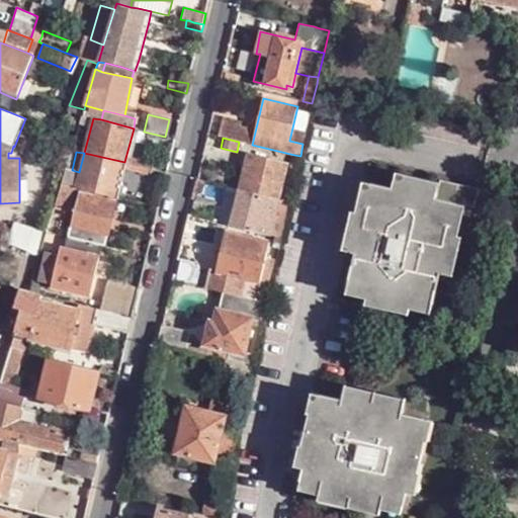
[(124,162),(84,153),(79,172),(72,170),(65,168),(64,174),(61,183),(72,186),(115,197),(122,168),(124,162)]
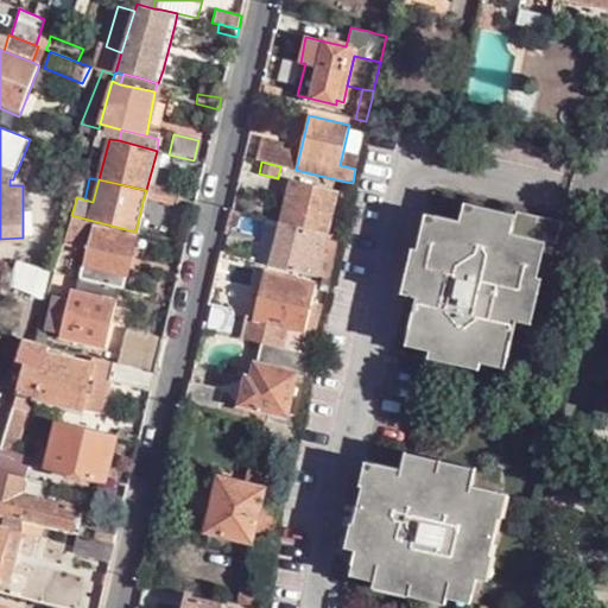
[(339,191),(291,179),(280,222),(328,233),(339,191)]
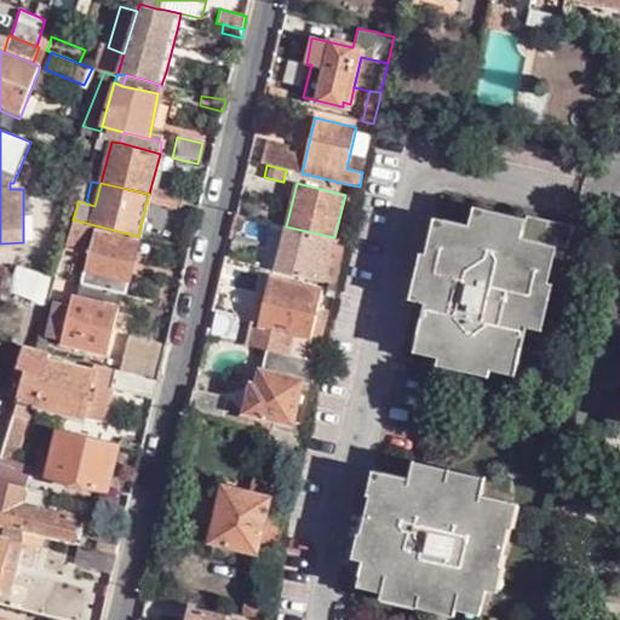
[(360,187),(352,185),(344,217),(345,217),(352,219),(360,187)]
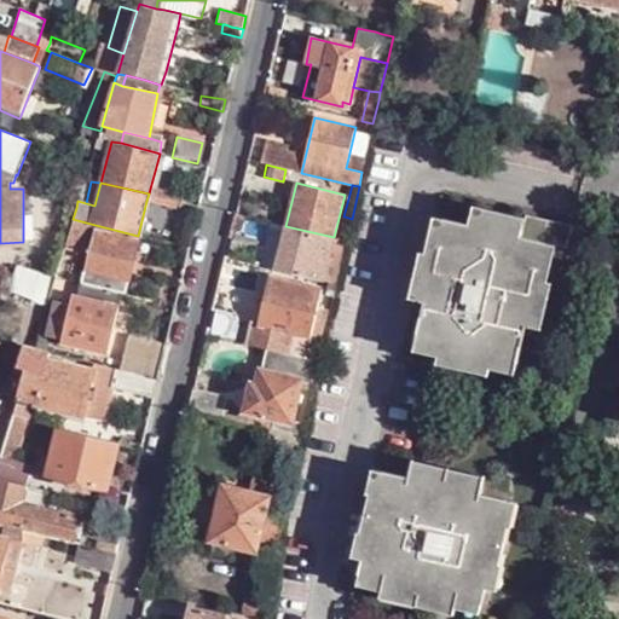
[(166,192),(150,189),(149,194),(146,201),(162,203),(166,192)]
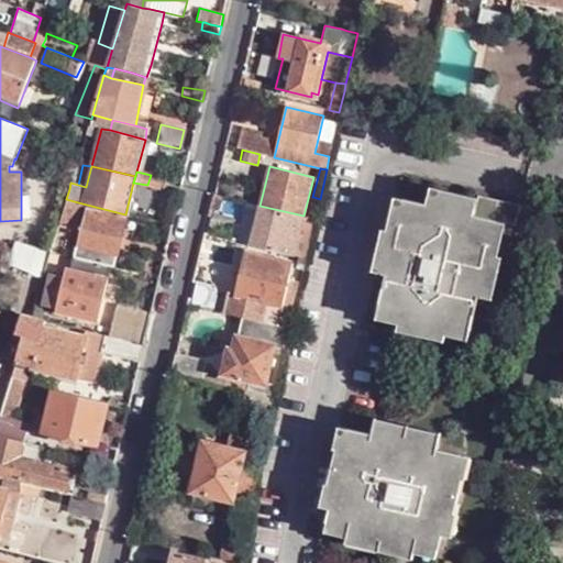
[(163,177),(151,175),(147,185),(161,188),(162,183),(163,177)]
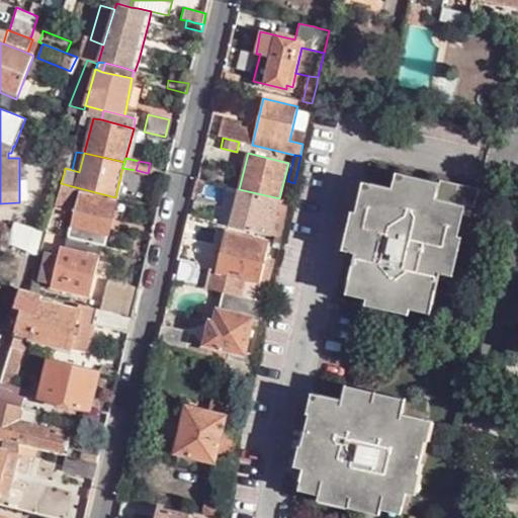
[(371,182),(364,213),(360,212),(351,252),(355,253),(347,284),(368,288),(366,295),(411,307),(412,298),(426,301),(433,272),(436,273),(446,233),(442,232),(449,201),(435,198),(437,188),(393,179),(392,186),(371,182)]
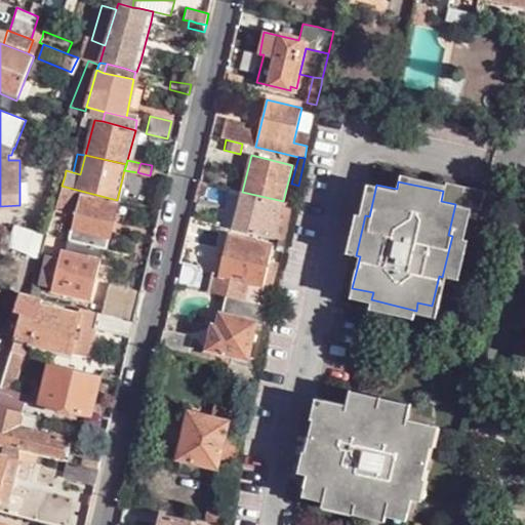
[(479,189),(445,182),(443,191),(441,201),(455,204),(474,208),(479,189)]
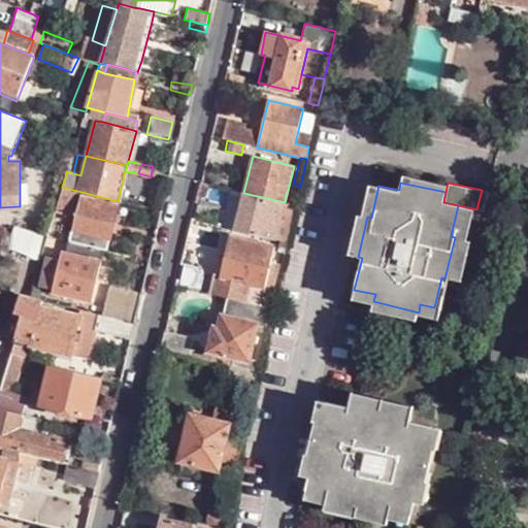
[(296,205),(300,187),(294,185),(290,203),(296,205)]
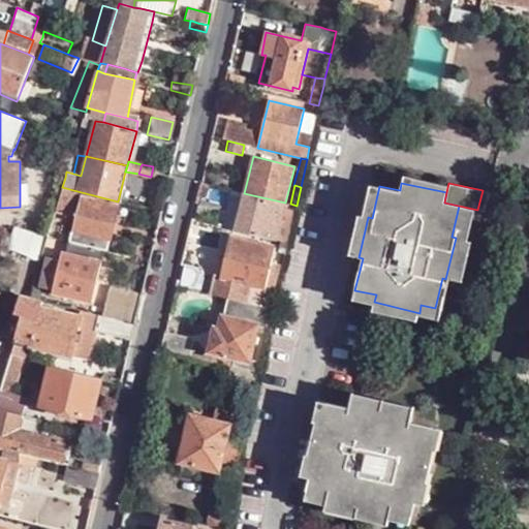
[(73,190),(62,187),(54,214),(52,221),(63,224),(73,190)]
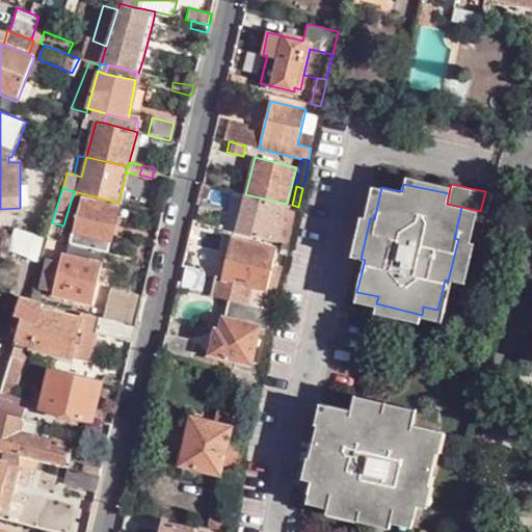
[(287,204),(245,194),(237,232),(277,241),(287,204)]
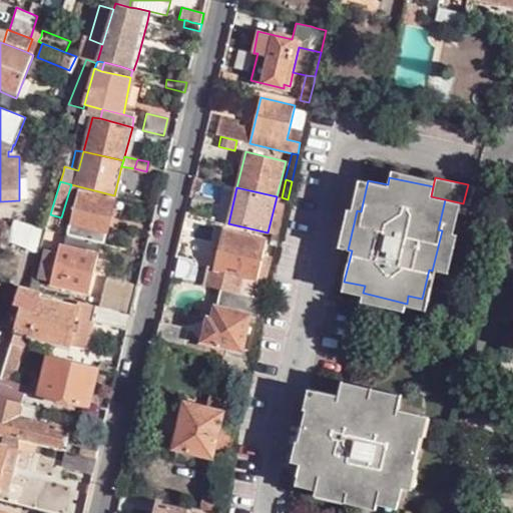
[(115,199),(77,190),(69,223),(105,233),(115,199)]
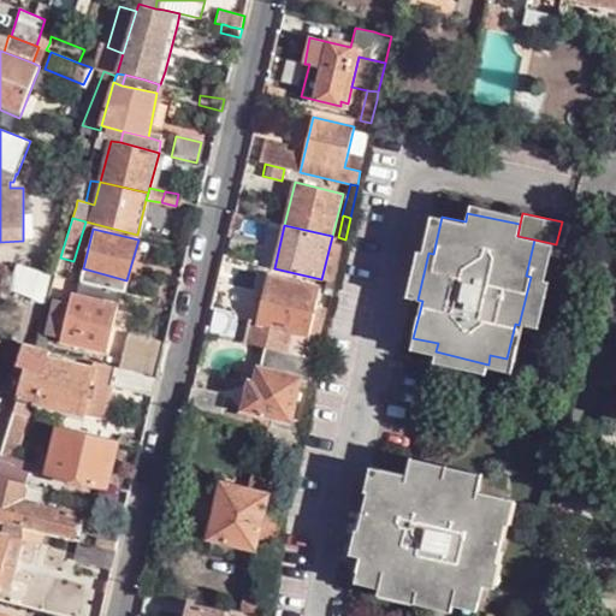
[(333,249),(342,253),(345,240),(338,237),(337,237),(333,249)]
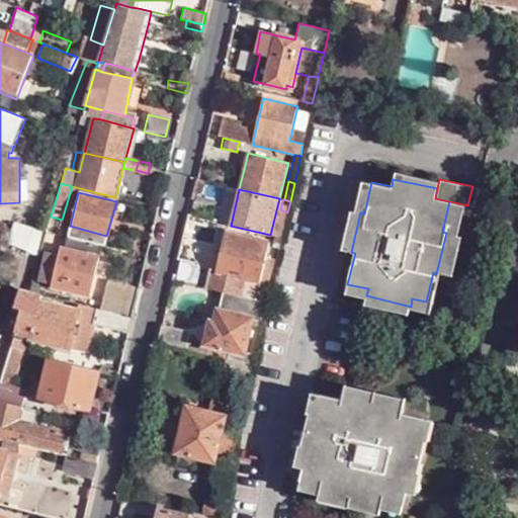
[(222,212),(205,208),(203,219),(220,223),(222,212)]
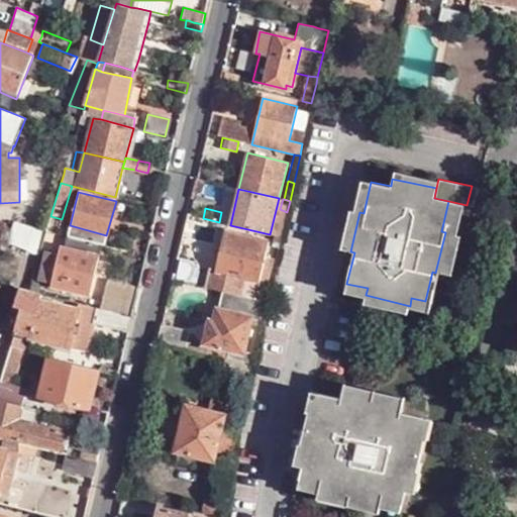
[(45,230),(14,221),(7,241),(39,253),(45,230)]
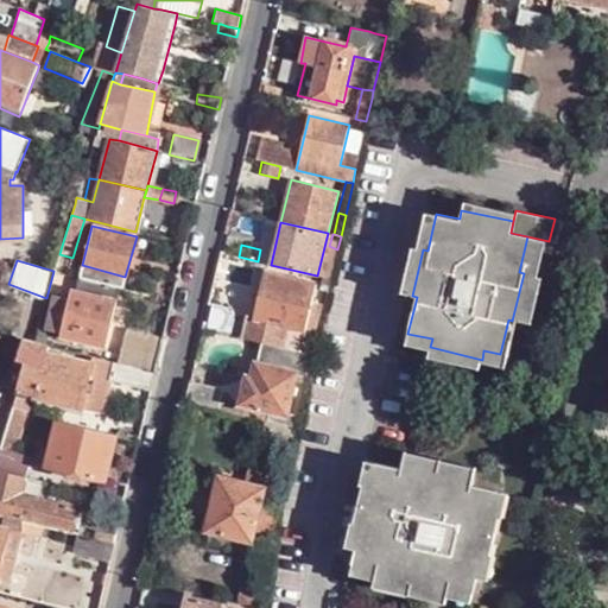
[(122,289),(125,277),(82,265),(78,277),(88,279),(114,286),(122,289)]
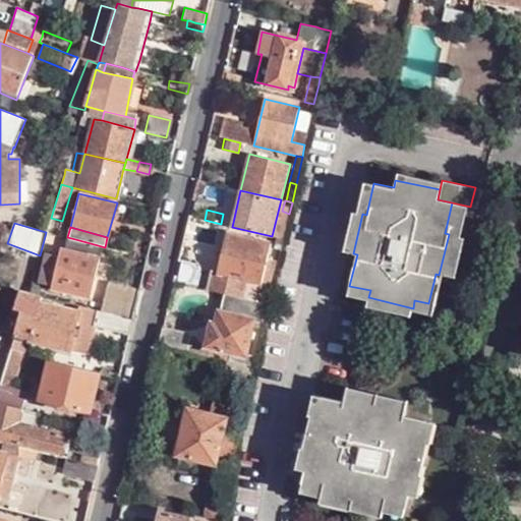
[(272,245),(230,234),(220,273),(220,274),(246,281),(262,284),(267,261),(272,245)]
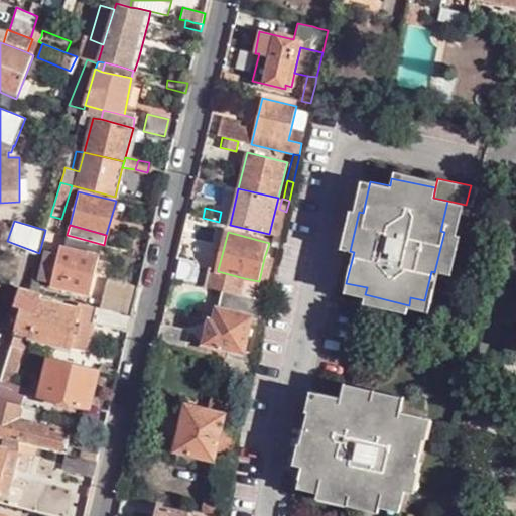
[(280,237),(275,236),(272,246),(278,247),(280,237)]
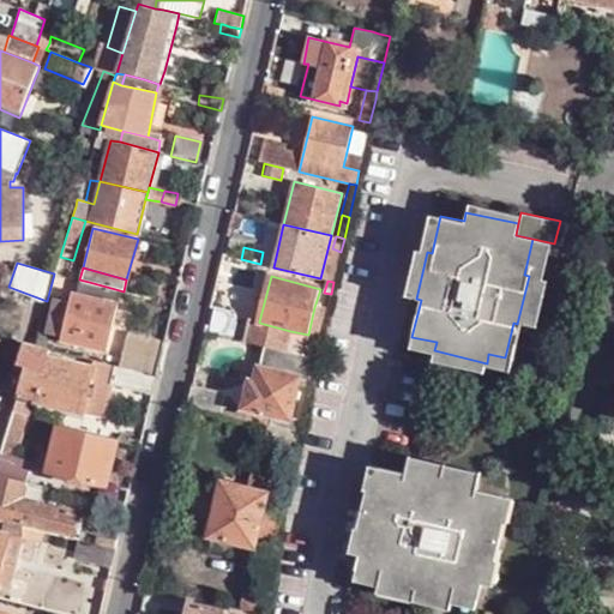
[(71,292),(68,302),(56,300),(50,324),(62,327),(60,338),(106,350),(124,292),(115,289),(89,282),(85,295),(71,292)]
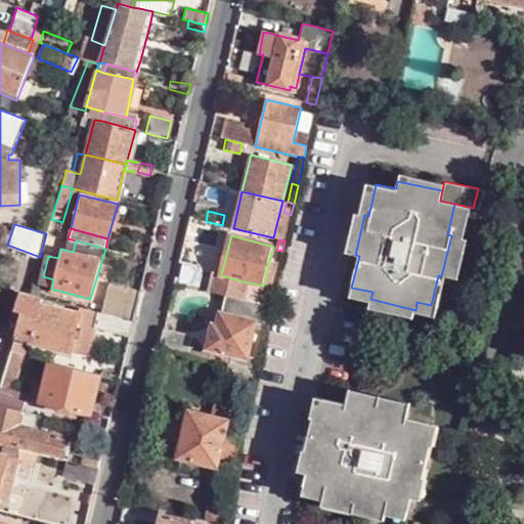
[(263,286),(268,288),(274,264),(268,262),(263,286)]
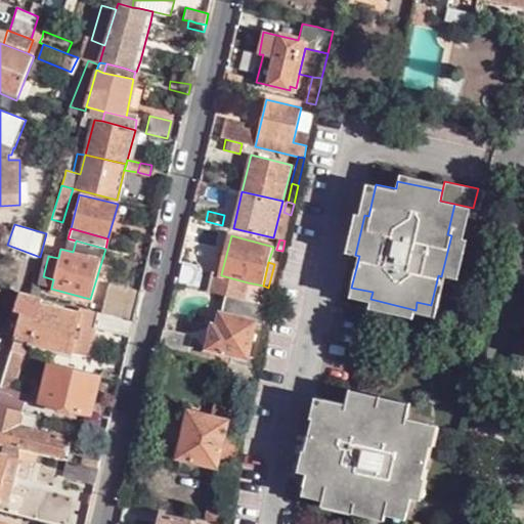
[(221,274),(213,272),(208,291),(217,293),(221,275),(221,274)]
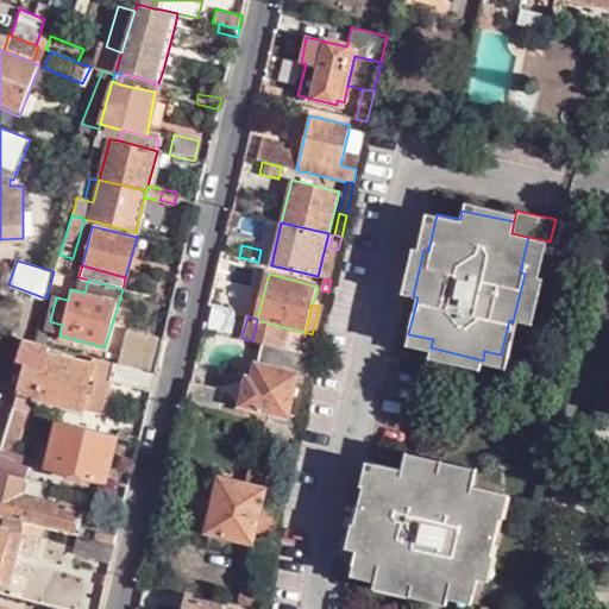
[(257,320),(252,340),(283,349),(288,328),(257,320)]
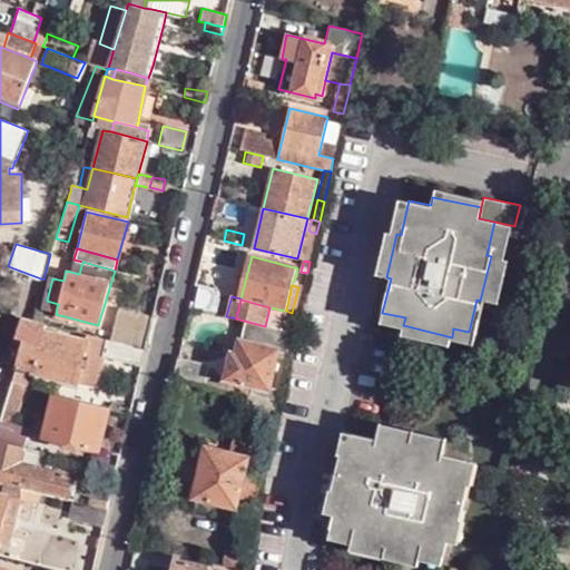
[(284,331),(287,332),(292,313),(286,311),(281,330),(284,331)]
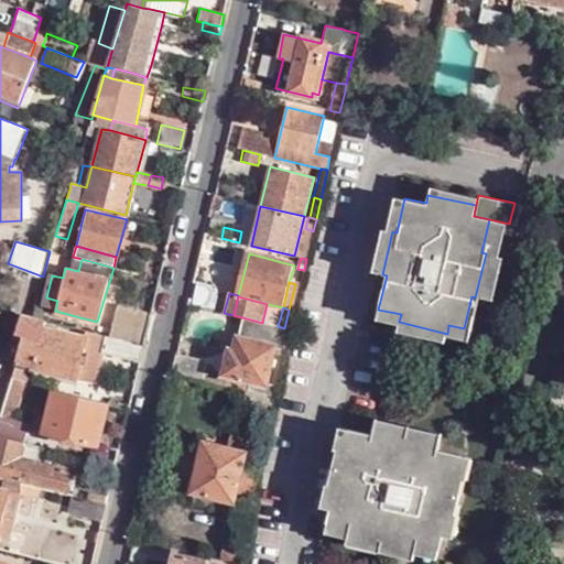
[(17,361),(31,316),(22,314),(9,358),(17,361)]
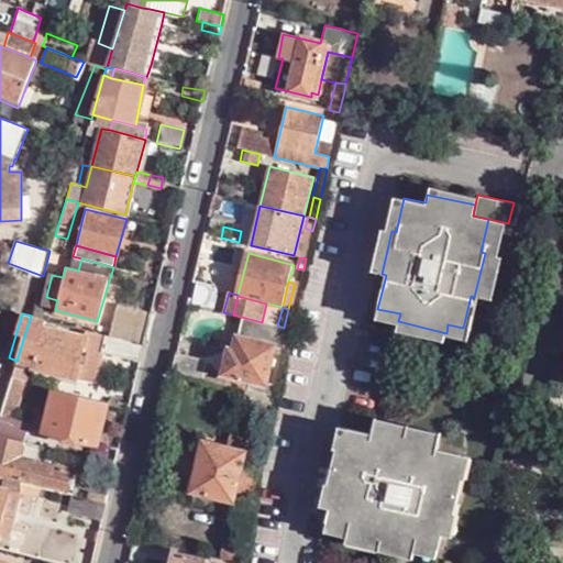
[(33,365),(33,367),(92,384),(100,352),(139,362),(143,344),(105,335),(103,341),(97,339),(43,324),(45,320),(40,318),(31,316),(17,361),(33,365)]
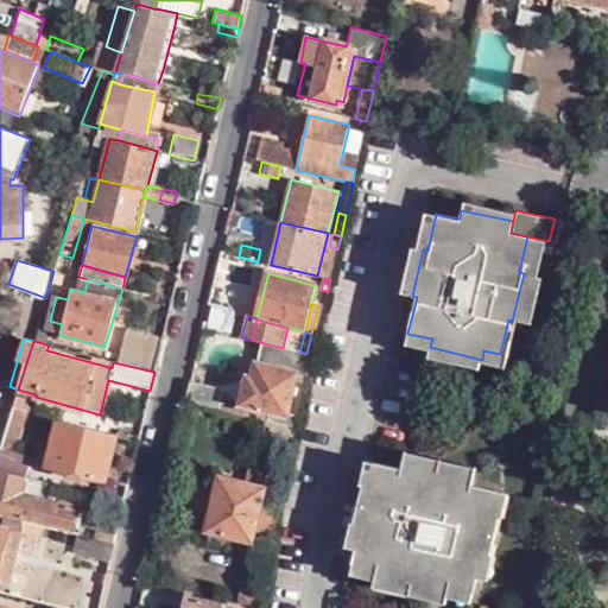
[(302,356),(263,347),(258,365),(298,374),(302,356)]
